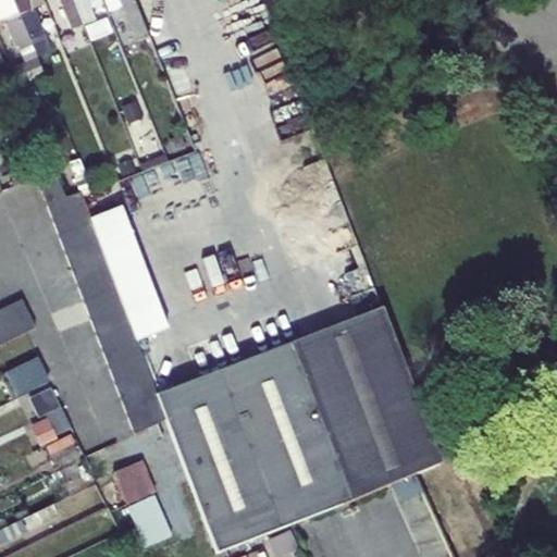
[(11,0),(0,0),(0,26),(5,24),(14,48),(17,47),(23,62),(11,66),(20,88),(44,78),(35,58),(11,0)]
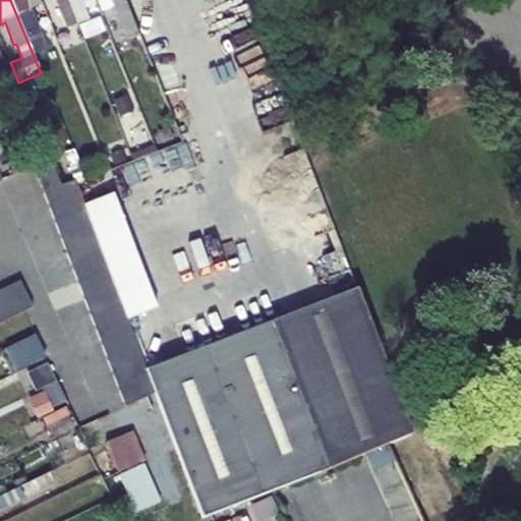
[(10,0),(33,54),(48,48),(32,8),(42,4),(40,0),(10,0)]
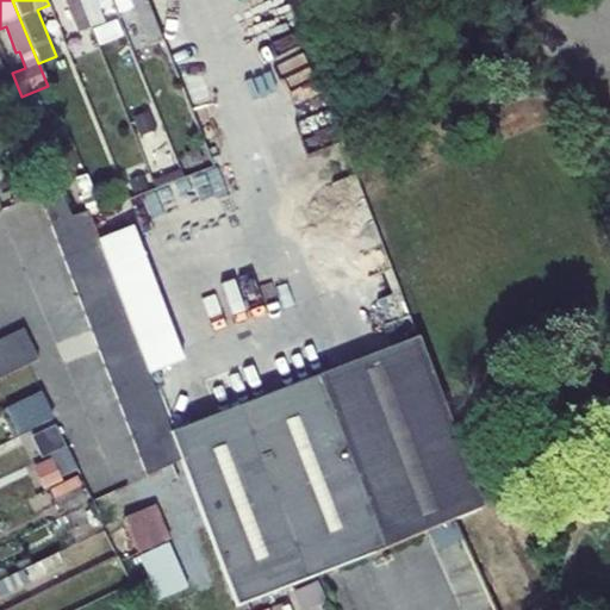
[(62,0),(78,33),(91,27),(79,0),(62,0)]
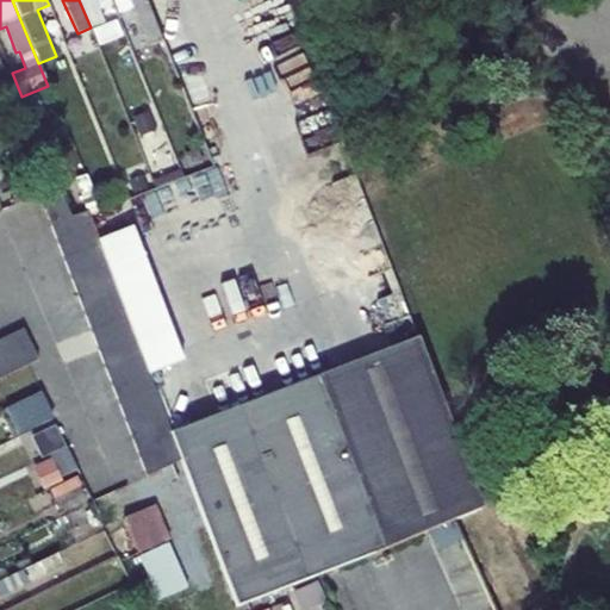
[(112,0),(79,0),(91,27),(104,23),(99,11),(114,5),(112,0)]
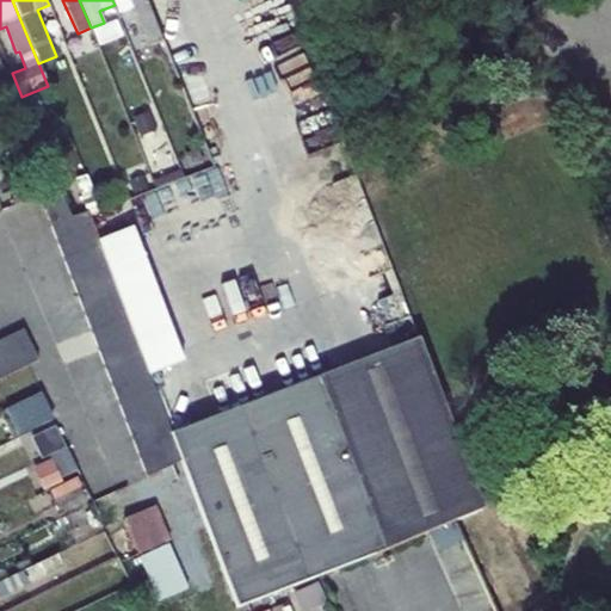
[(146,0),(112,0),(115,5),(118,14),(133,8),(148,47),(162,41),(146,0)]
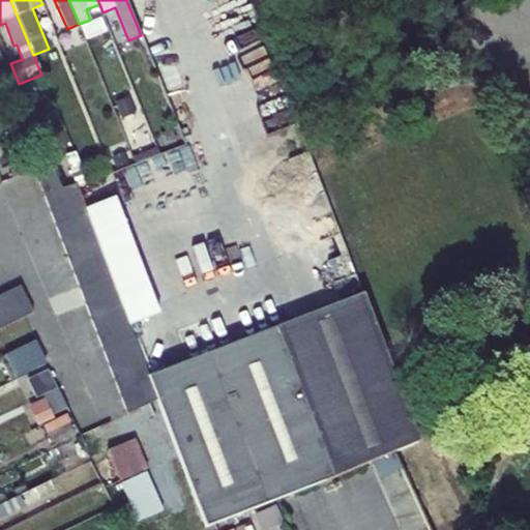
[(128,95),(114,100),(121,118),(136,113),(128,95)]
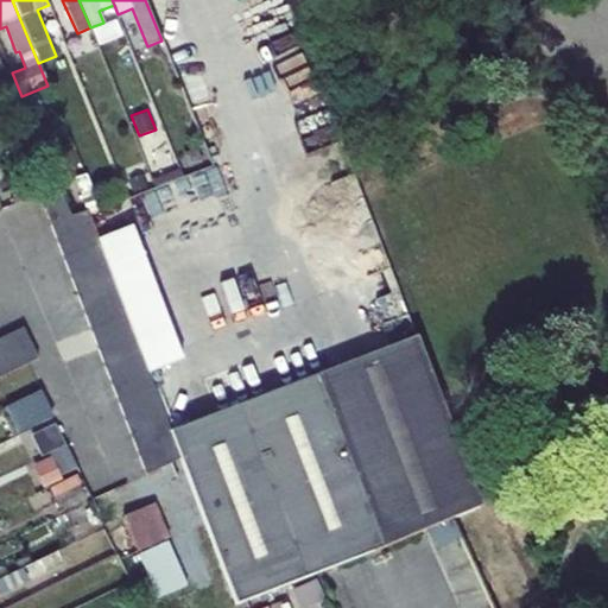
[(64,259),(100,245),(99,239),(87,210),(70,215),(56,188),(39,194),(64,259)]
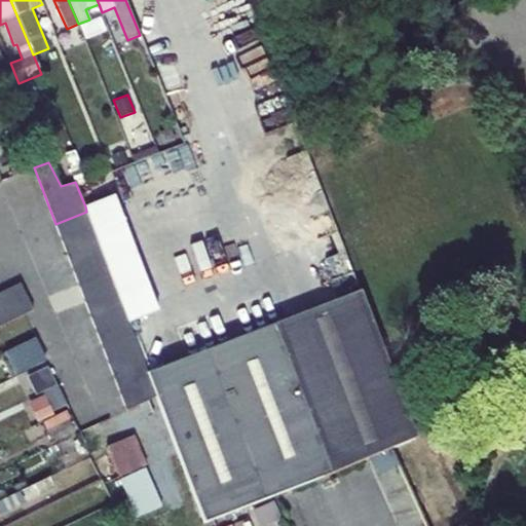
[(86,212),(127,320),(158,311),(114,195),(85,207),(86,212)]
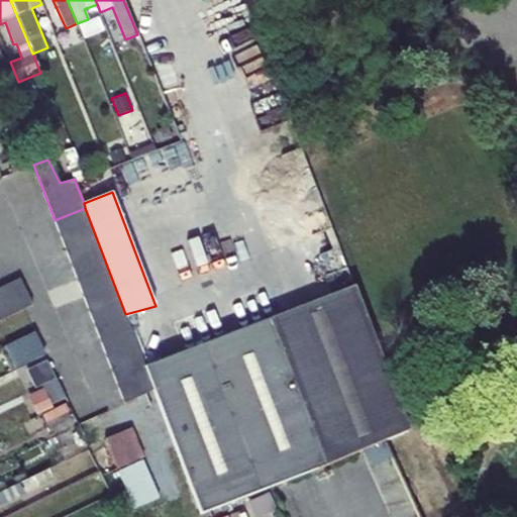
[(153,390),(145,367),(125,314),(85,208),(55,220),(124,404),(153,390)]
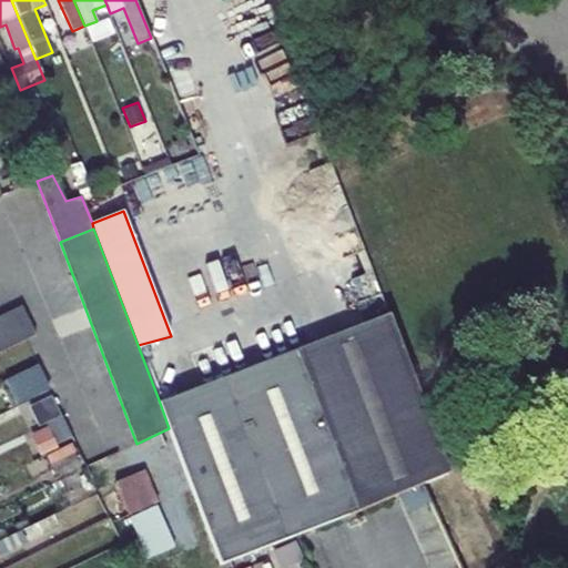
[(21,306),(0,316),(0,352),(36,335),(21,306)]
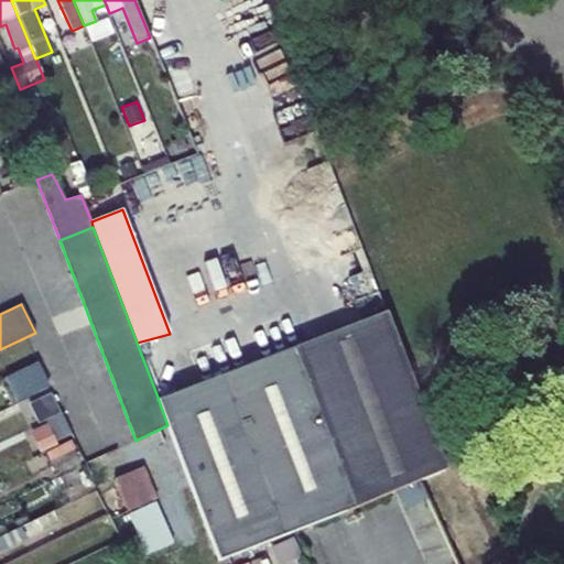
[(387,312),(159,400),(167,425),(219,561),(394,490),(420,480),(446,469),(387,312)]
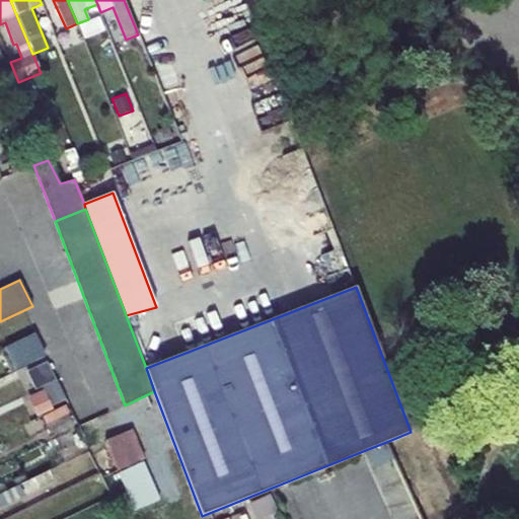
[(4,348),(15,371),(45,357),(33,334),(4,348)]
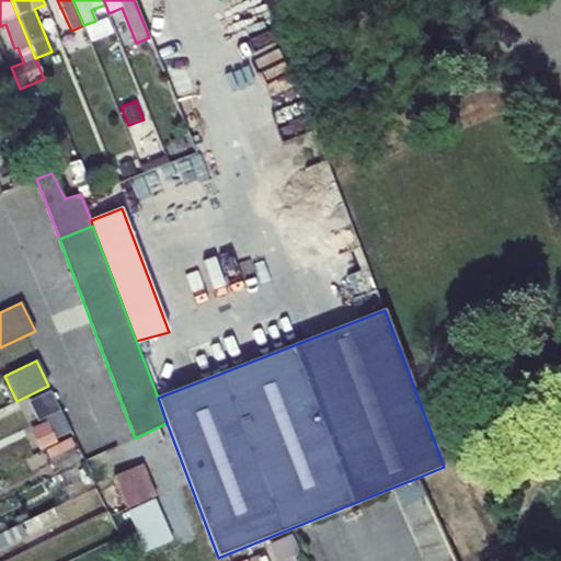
[(29,401),(38,421),(60,410),(52,391),(29,401)]
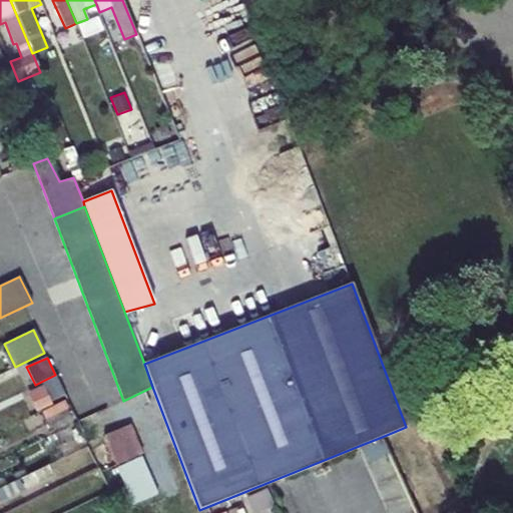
[(43,385),(27,392),(37,412),(52,405),(51,402),(65,395),(56,377),(43,383),(43,385)]
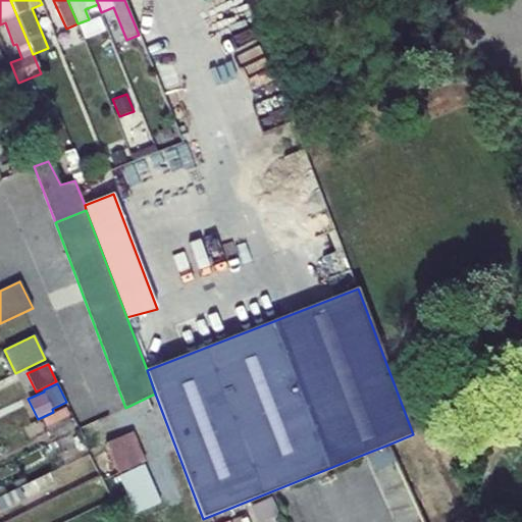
[(64,408),(42,419),(50,434),(72,425),(64,408)]
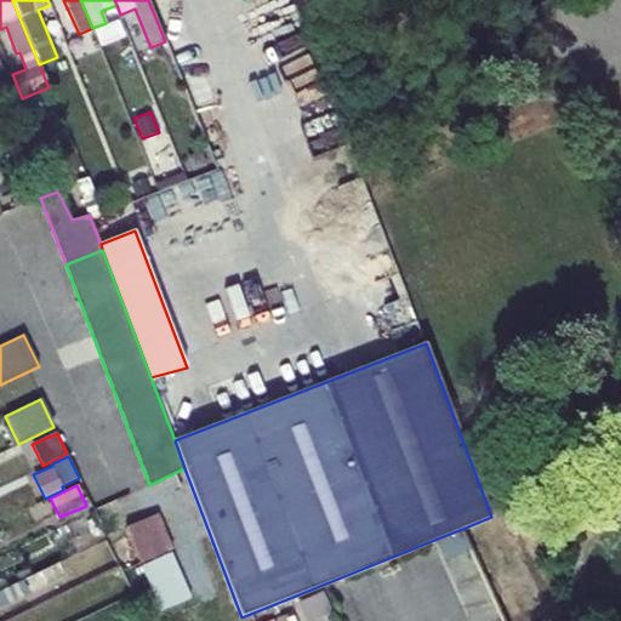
[(158,514),(125,529),(142,563),(171,552),(174,550),(158,514)]
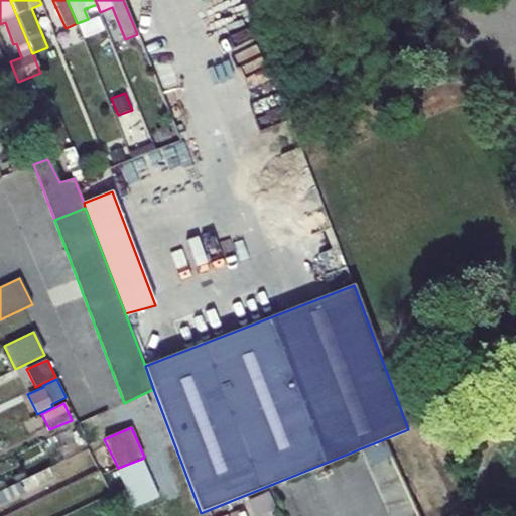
[(384,439),(361,448),(369,468),(391,459),(384,439)]
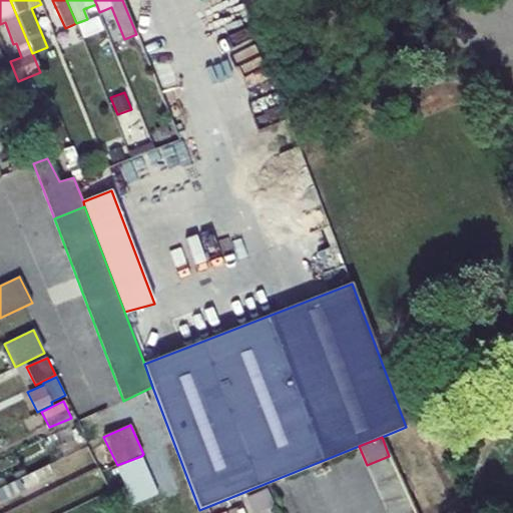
[(141,456),(117,465),(134,503),(157,493),(141,456)]
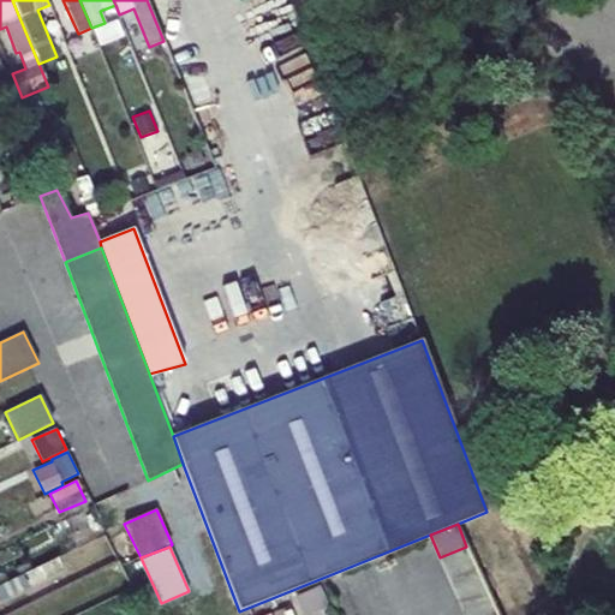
[(0,585),(23,574),(31,569),(28,562),(4,574),(0,573),(0,585)]
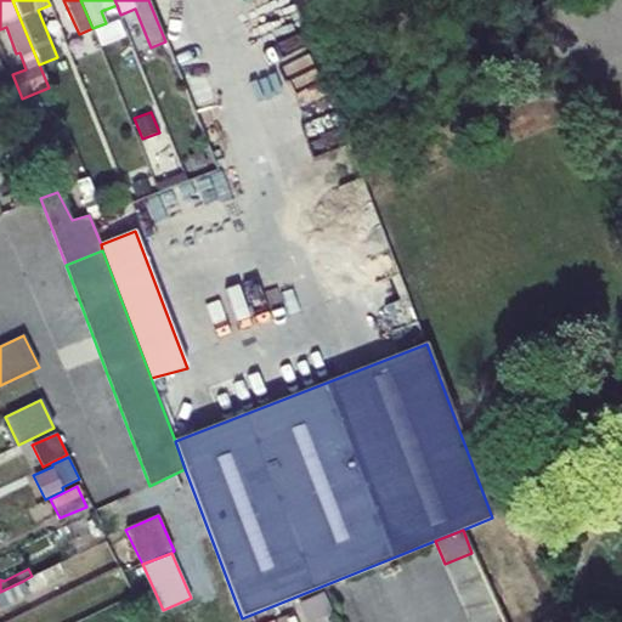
[(23,581),(0,592),(0,609),(30,594),(23,581)]
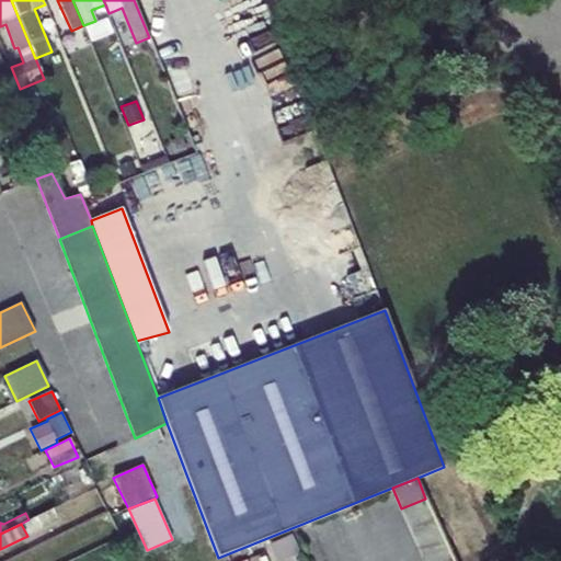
[(292,535),(268,545),(275,560),(282,560),(300,553),(292,535)]
